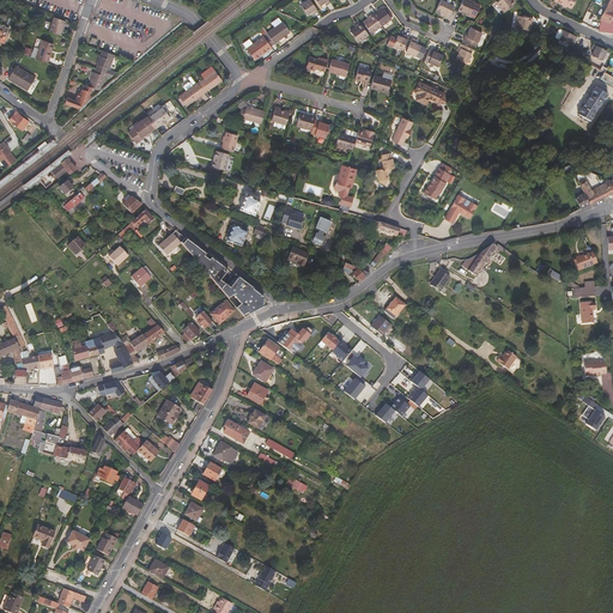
[(316,12),(308,0),(307,0),(299,6),(305,16),(310,12),(313,14),(316,12)]
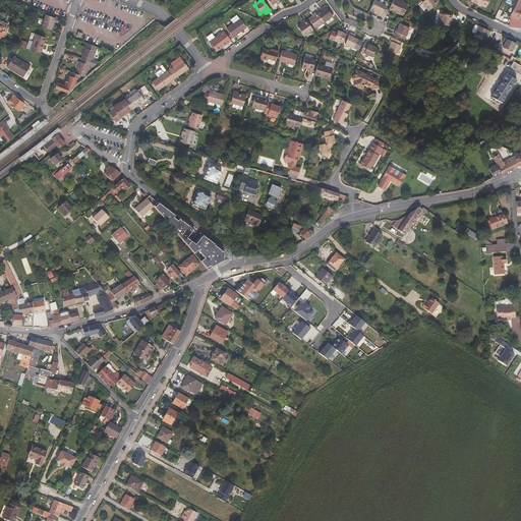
[(374,0),(373,0),(372,2),(369,8),(374,10),(378,12),(377,13),(381,15),(384,8),(385,5),(374,0)]
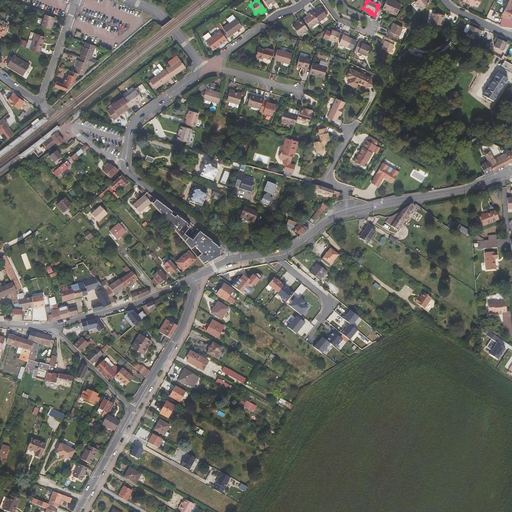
[(396,2),(391,0),(385,0),(383,7),(381,10),(385,11),(386,10),(391,12),(396,2)]
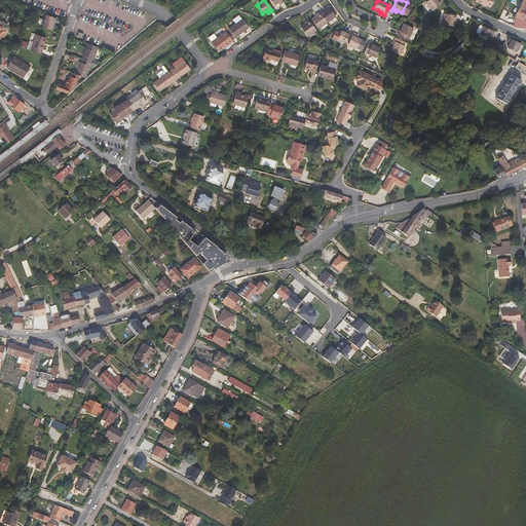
[(427,0),(426,2),(433,10),(443,2),(441,0),(427,0)]
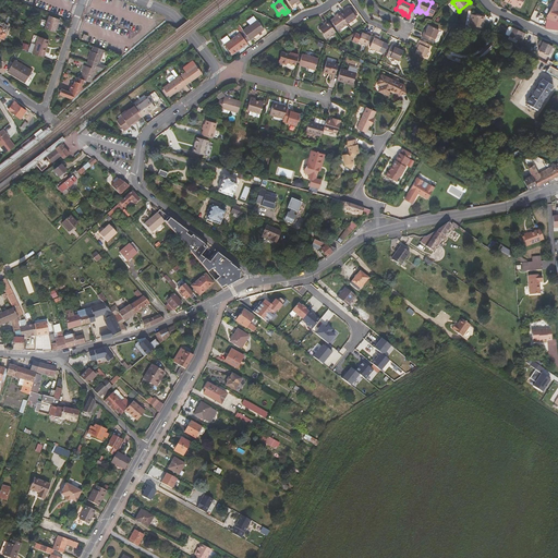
[(557,0),(555,0),(547,15),(557,19),(557,15),(557,0)]
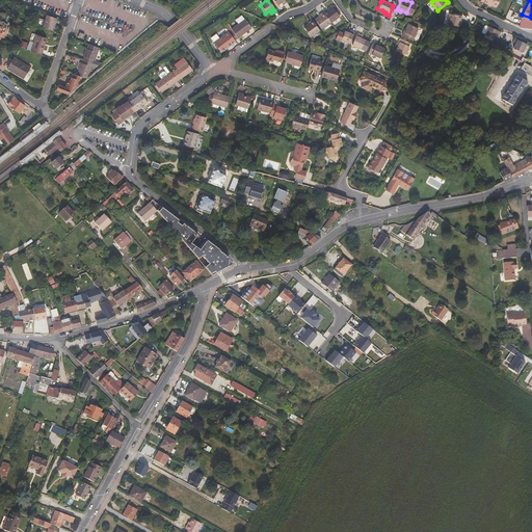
[(327,11),(326,9),(322,12),(330,24),(339,18),(333,8),(327,11)]
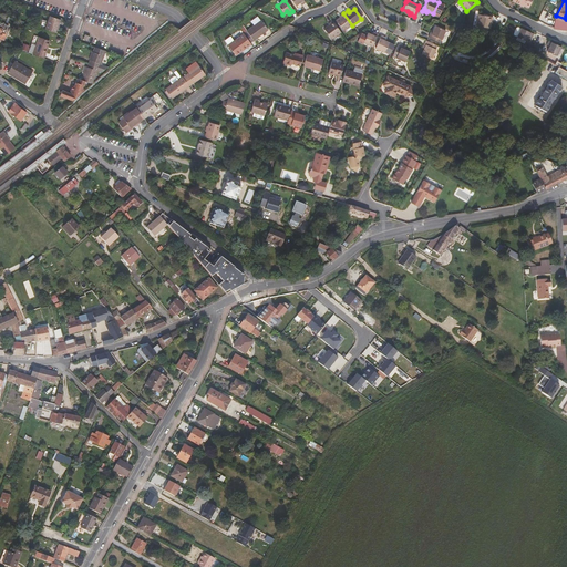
[(352,26),(343,13),(340,16),(339,17),(341,18),(336,22),(343,31),(352,26)]
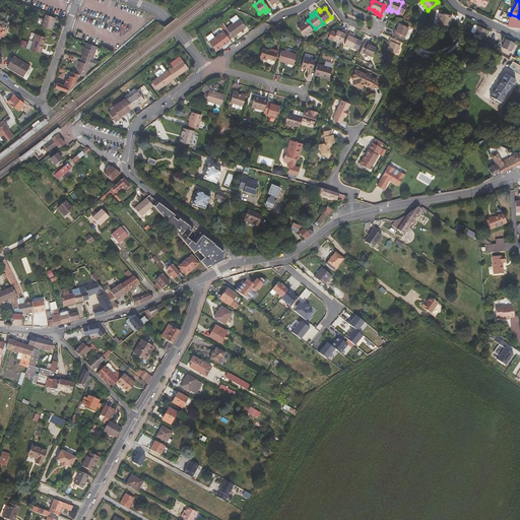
[(46,14),(42,26),(51,30),(53,24),(55,18),(46,14)]
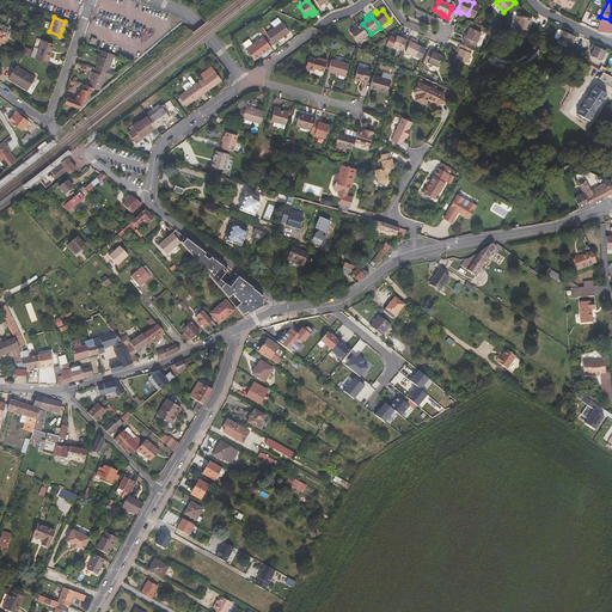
[(528,24),(531,24),(532,19),(516,17),(515,29),(527,31),(528,24)]
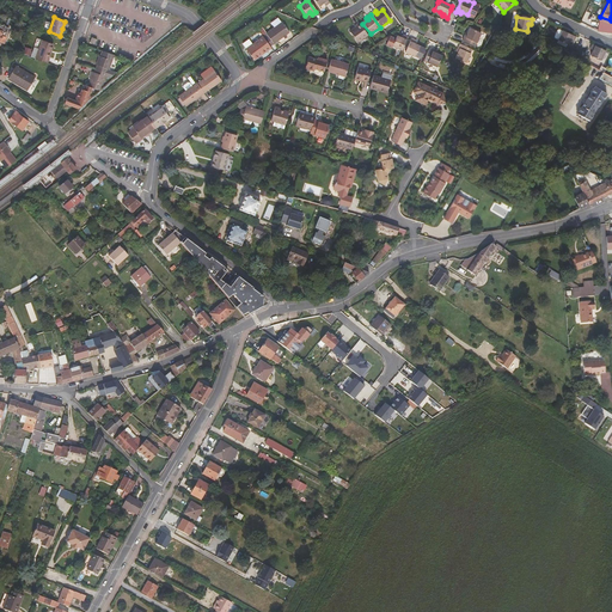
[(599,31),(611,32),(611,23),(599,20),(599,31)]
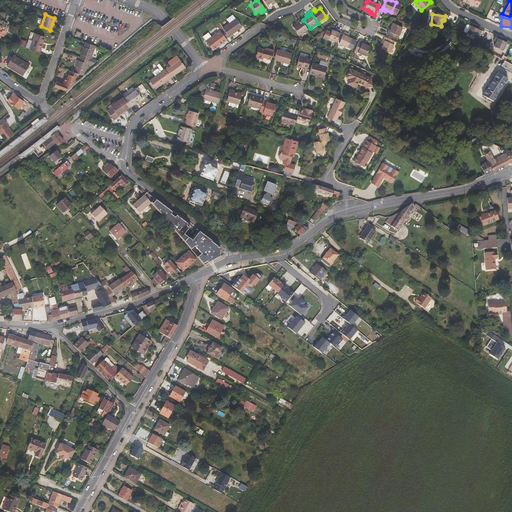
[(299,19),(296,22),(297,23),(292,27),(298,35),(307,29),(299,19)]
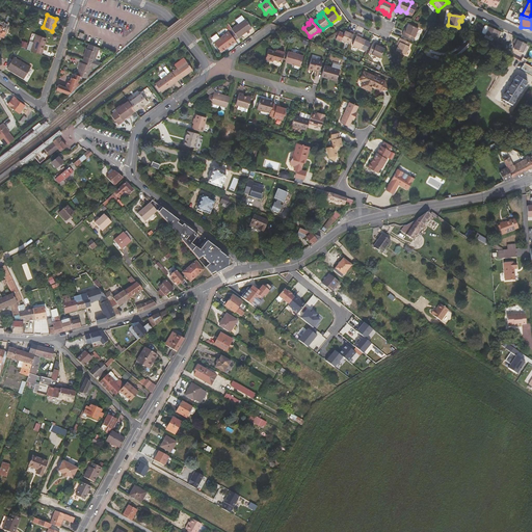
[(233,31),(230,33),(235,40),(248,30),(241,21),(231,28),(233,31)]
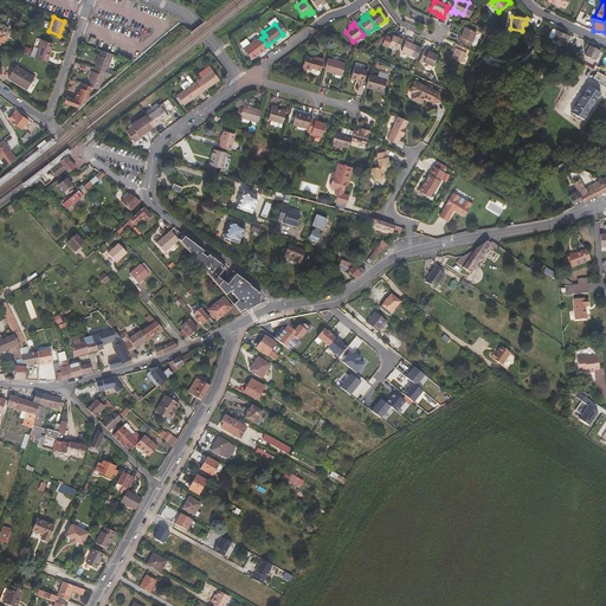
[(458,36),(456,40),(469,46),(475,33),(464,28),(462,32),(459,37),(458,36)]
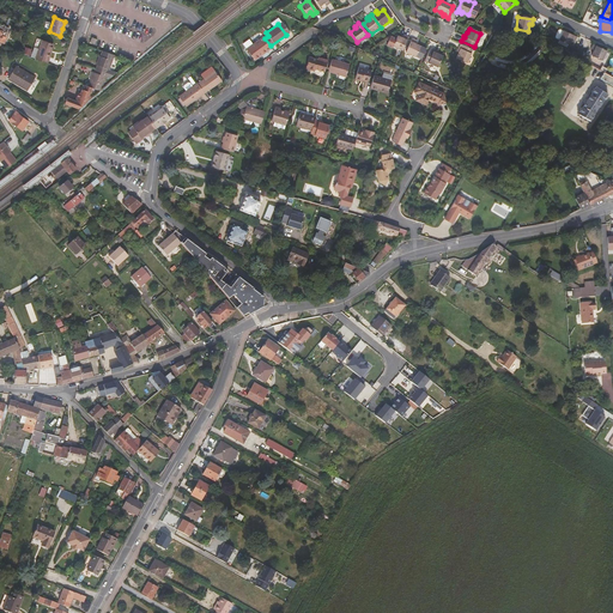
[(576,37),(564,31),(563,31),(560,30),(559,31),(557,36),(557,38),(559,40),(558,41),(569,46),(572,41),(575,42),(576,37)]
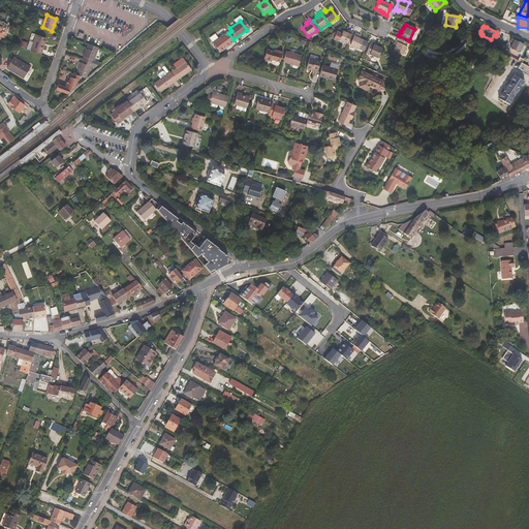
[(346,43),(351,32),(348,30),(347,30),(346,32),(342,31),(338,39),(346,43)]
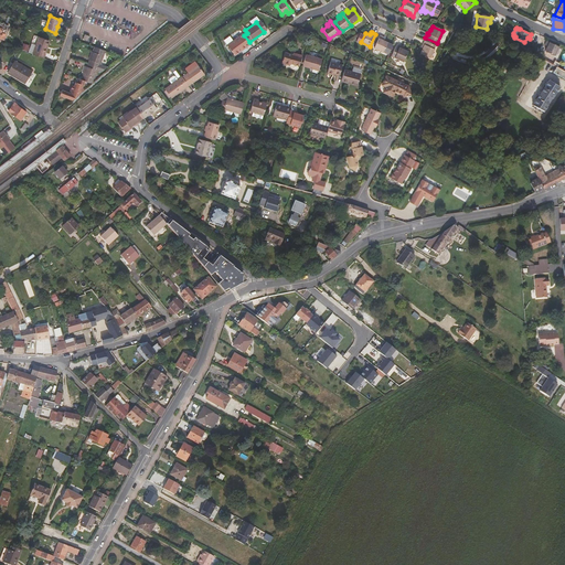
[(244,35),(243,33),(227,45),(233,53),(240,49),(241,50),(249,43),(249,42),(244,35)]
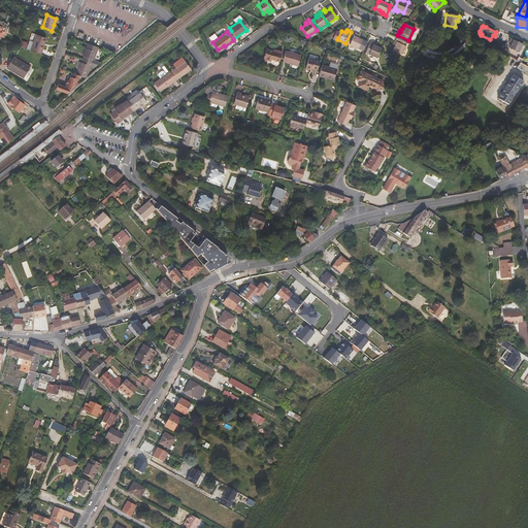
[(357,35),(354,33),(349,44),(357,48),(361,39),(356,37),(357,35)]
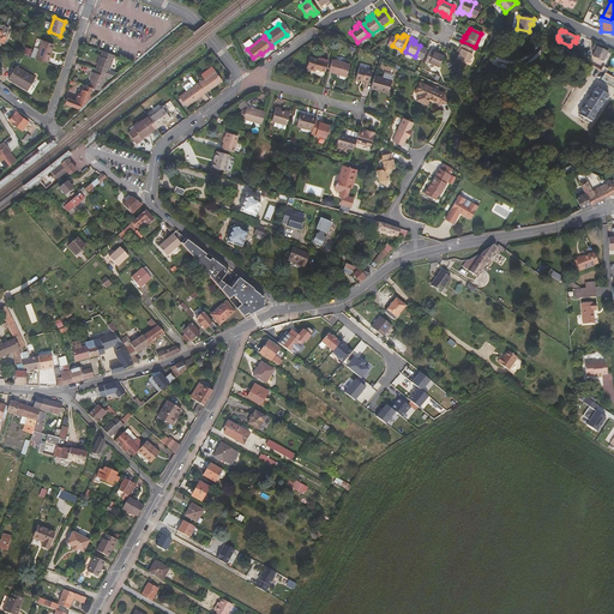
[(35,59),(47,64),(50,54),(49,54),(53,44),(42,40),(35,59)]
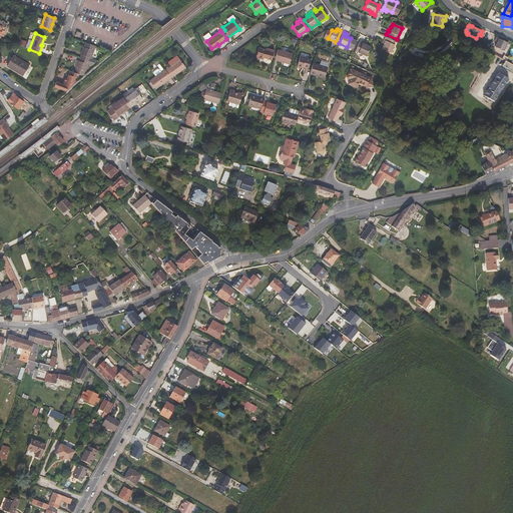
[(389,53),(395,41),(385,37),(383,40),(385,41),(383,44),(381,49),(389,53)]
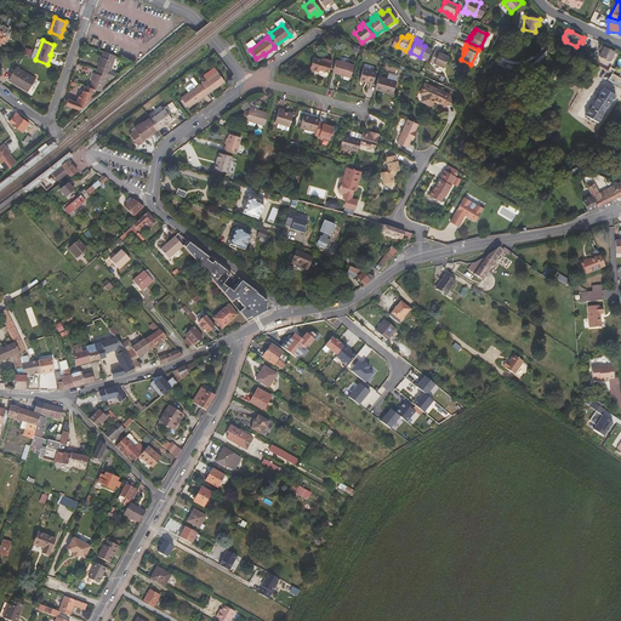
[(600,45),(598,50),(602,52),(599,57),(610,62),(615,52),(613,51),(600,45)]
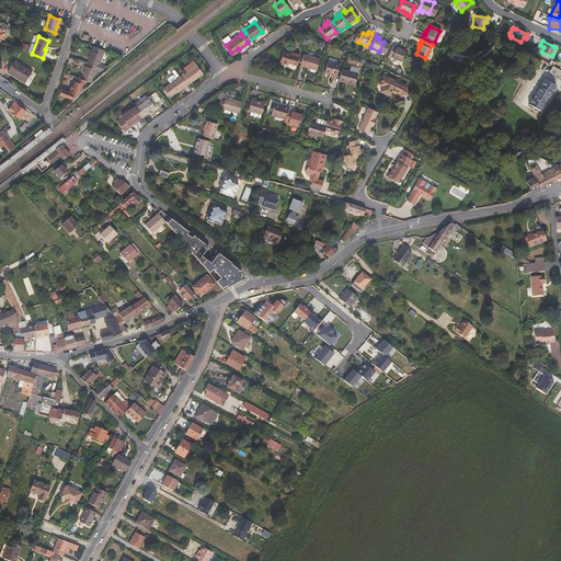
[(396,46),(392,44),(387,57),(399,63),(403,52),(398,49),(395,48),(396,46)]
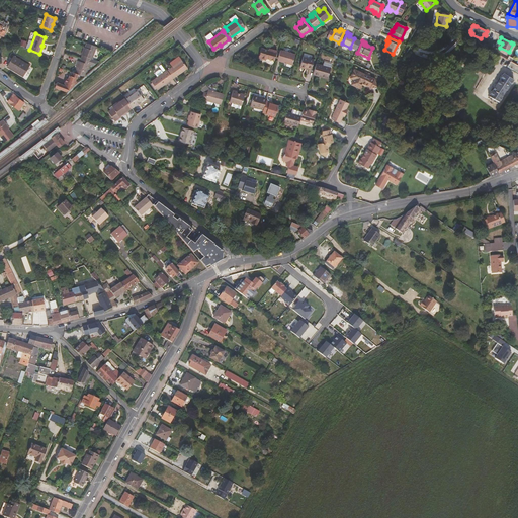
[(92,59),(96,47),(87,44),(84,51),(83,51),(82,55),(92,59)]
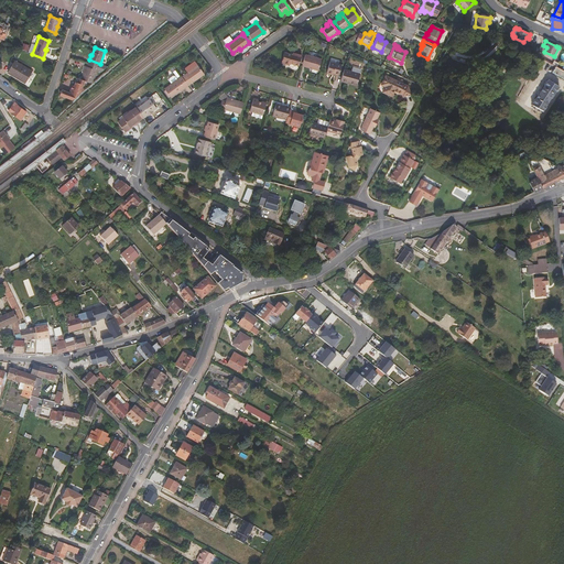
[(290,63),(297,65),(301,54),(293,52),(292,53),(283,51),(281,62),(289,64),(290,63)]
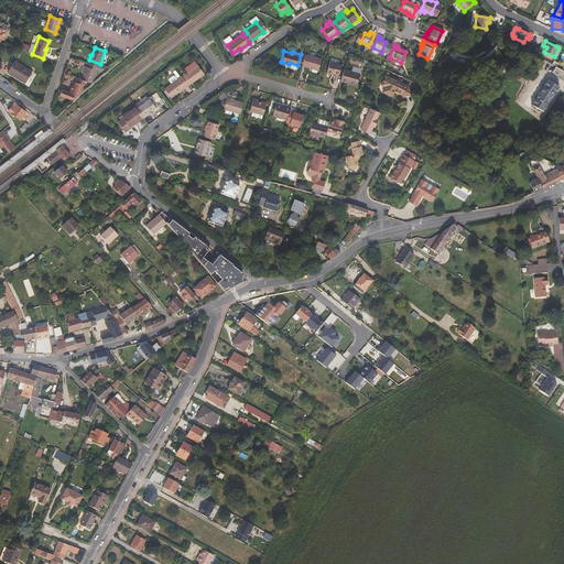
[(321,58),(305,54),(302,65),(317,69),(321,58)]
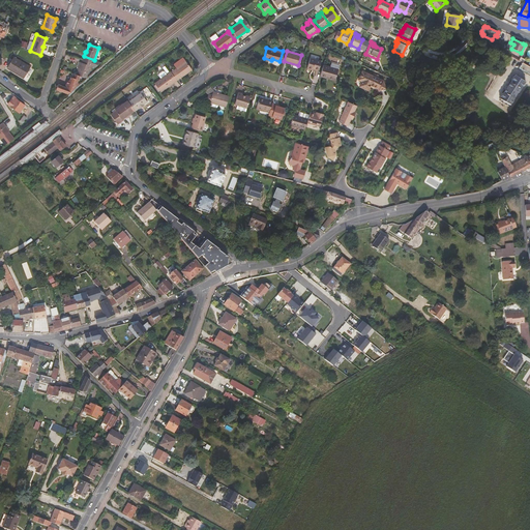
[(101,62),(94,60),(84,56),(82,63),(81,62),(79,67),(80,67),(77,75),(86,78),(89,70),(90,71),(92,66),(96,67),(101,62)]
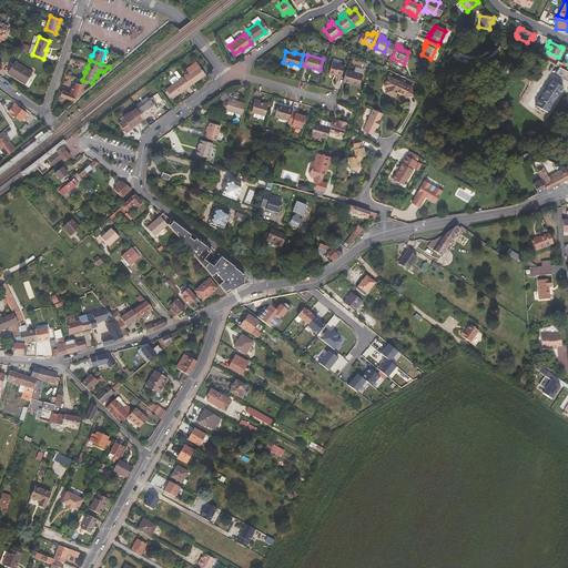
[(8,73),(24,83),(31,71),(14,61),(8,73)]
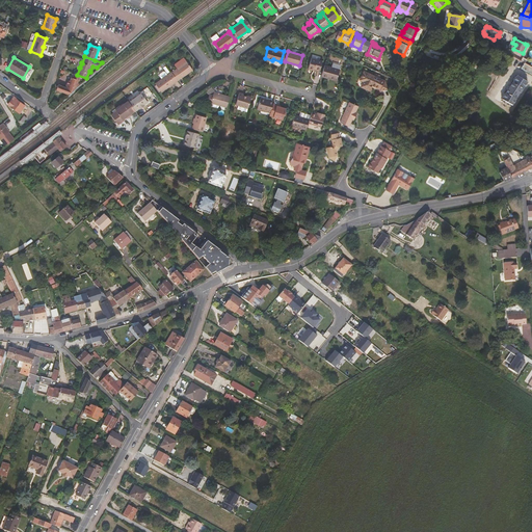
[(177,68),(171,72),(178,80),(181,78),(181,79),(192,70),(186,61),(183,57),(175,64),(177,68)]
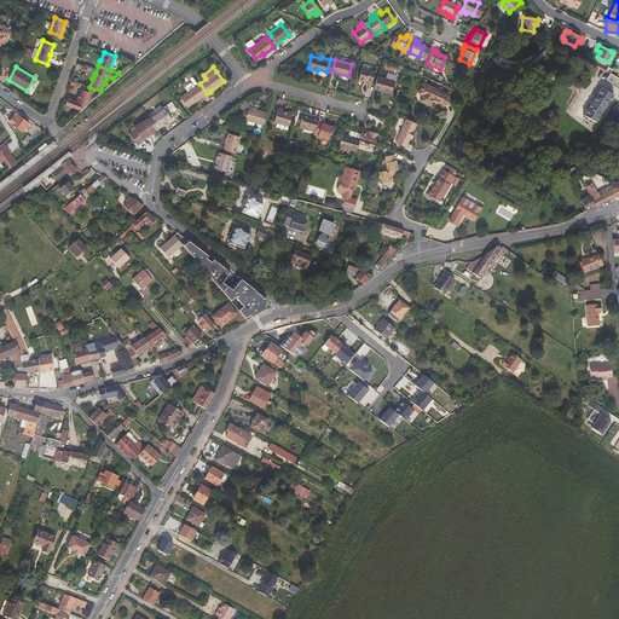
[(365,80),(372,81),(375,71),(362,67),(358,79),(364,81),(365,80)]
